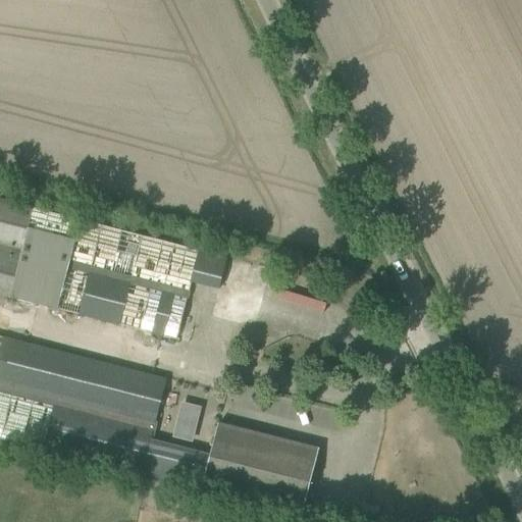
[(0,295),(176,340),(191,282),(218,290),(226,258),(0,200),(0,295)]
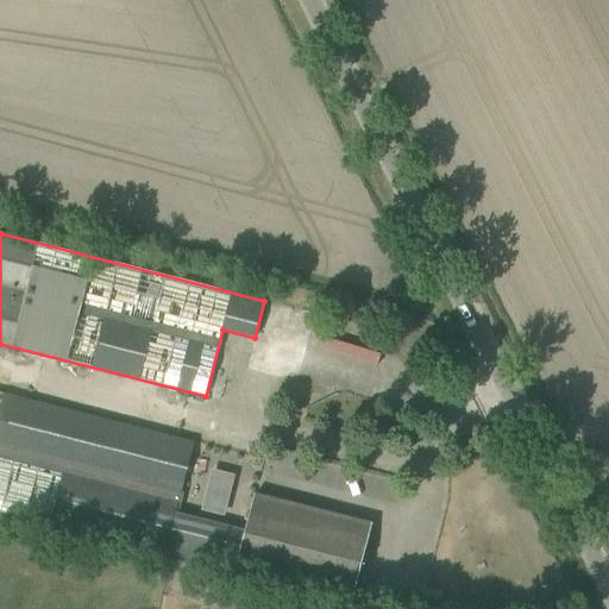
[(336,328),(331,344),(377,357),(381,341),(336,328)]
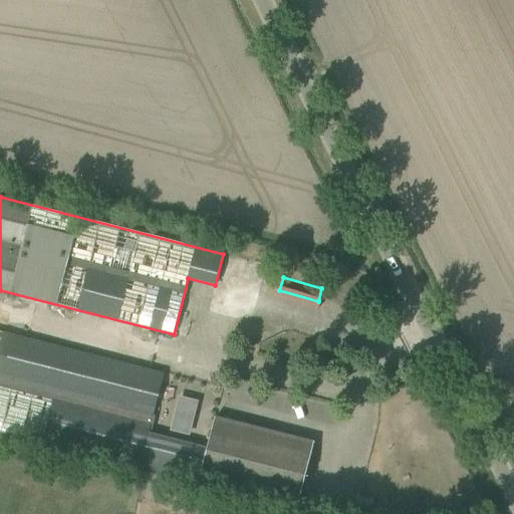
[(241,321),(239,330),(248,332),(251,323),(241,321)]
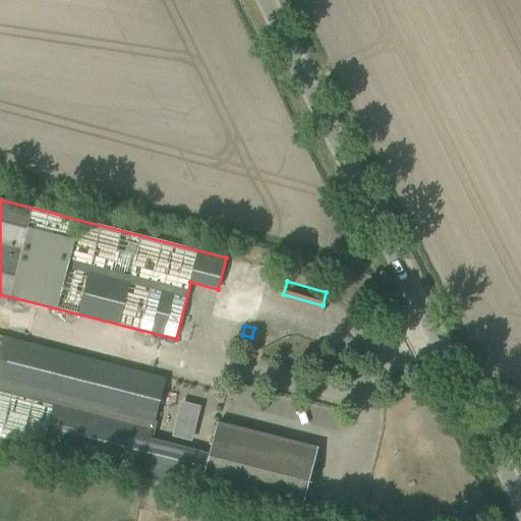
[(0,439),(200,489),(210,454),(209,454),(151,440),(166,379),(0,336),(0,439)]
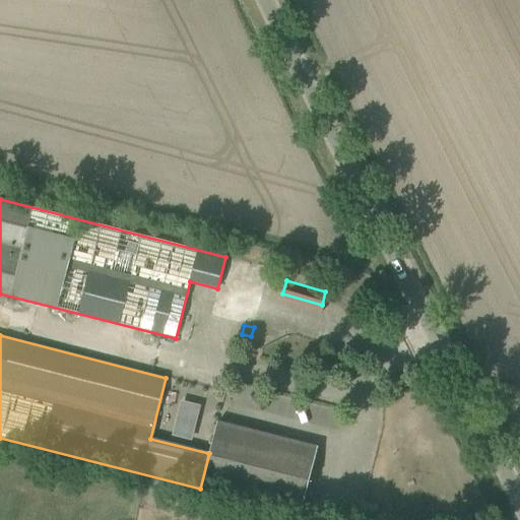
[(209,453),(200,489),(300,514),(317,447),(216,421),(208,453),(209,453)]
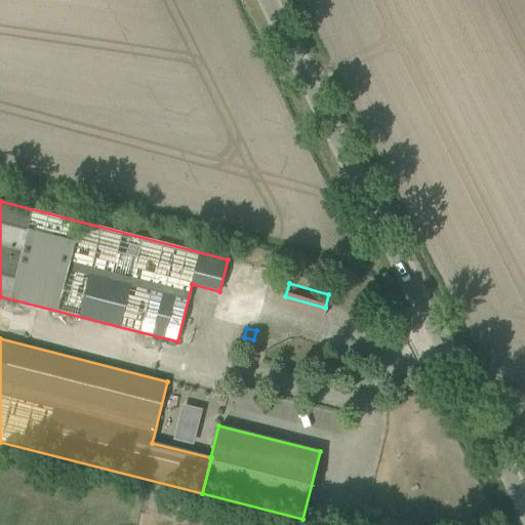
[(366,507),(362,521),(377,524),(381,511),(366,507)]
